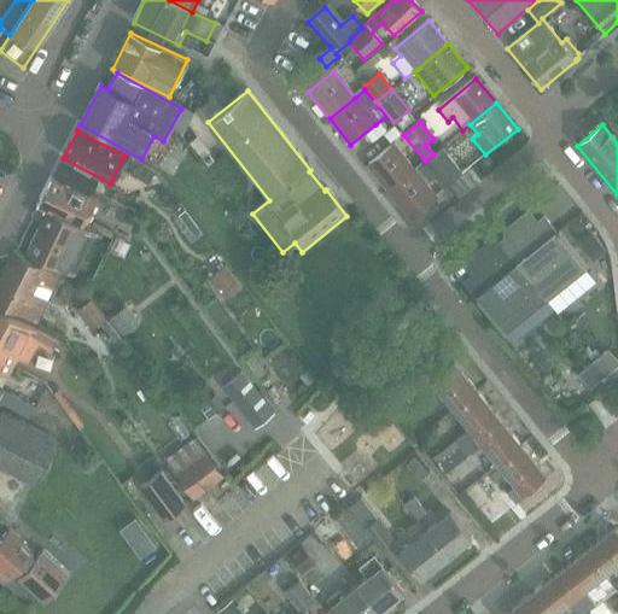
[(390,193),(415,174),(394,147),(368,168),(390,193)]
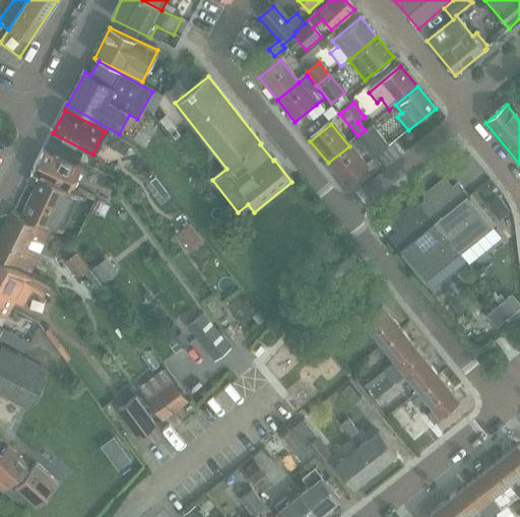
[(375,157),(388,147),(372,128),(360,138),(375,157)]
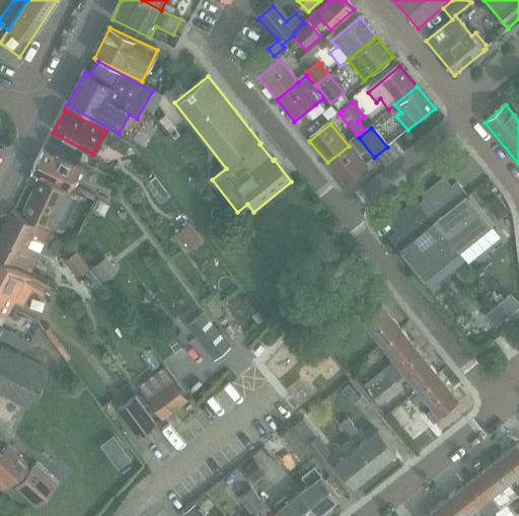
[(175,131),(169,135),(173,141),(179,136),(175,131)]
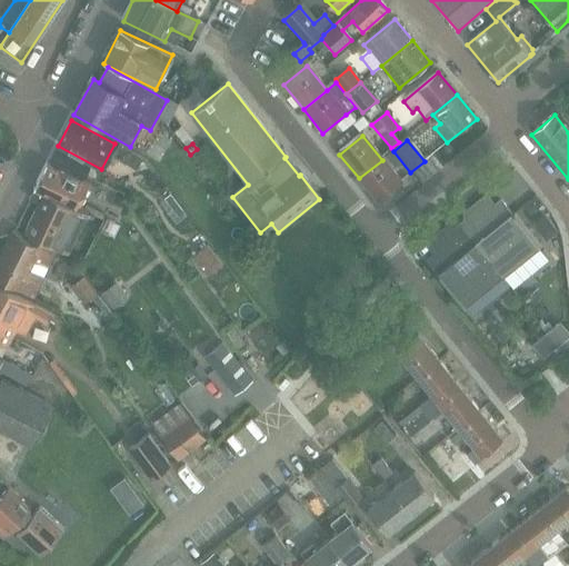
[(113,159),(137,171),(143,159),(120,146),(113,159)]
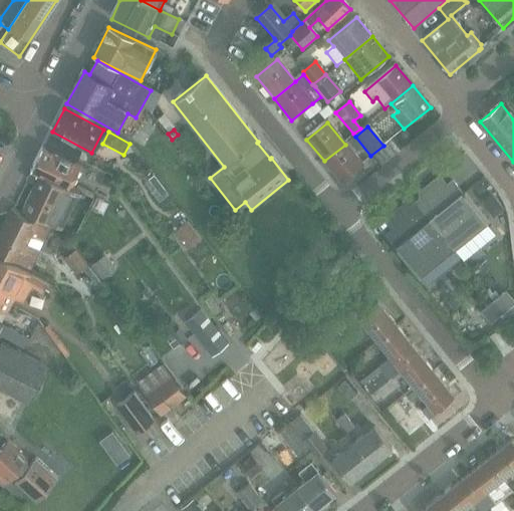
[(51,136),(45,147),(64,157),(74,162),(80,151),(69,146),(51,136)]
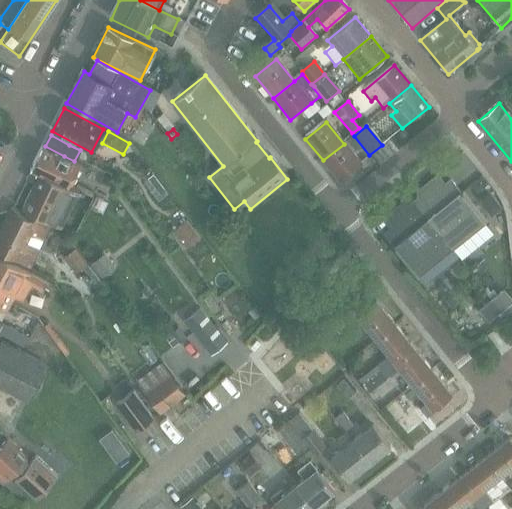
[(347,142),(356,153),(362,148),(353,137),(347,142)]
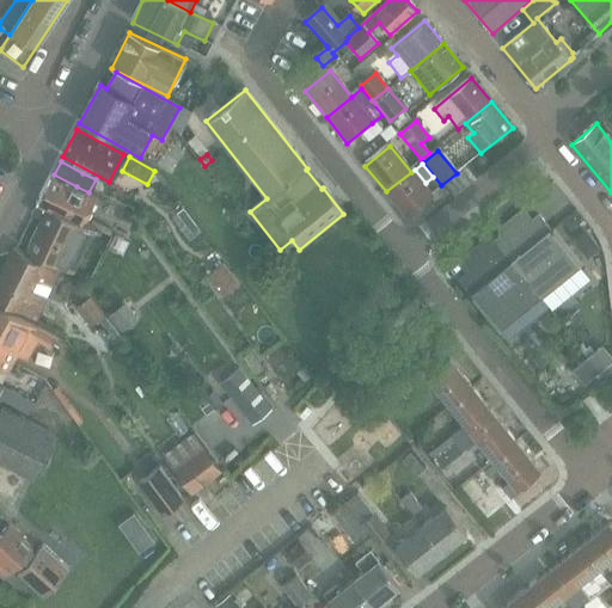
[(411,172),(386,191),(407,217),(432,197),(411,172)]
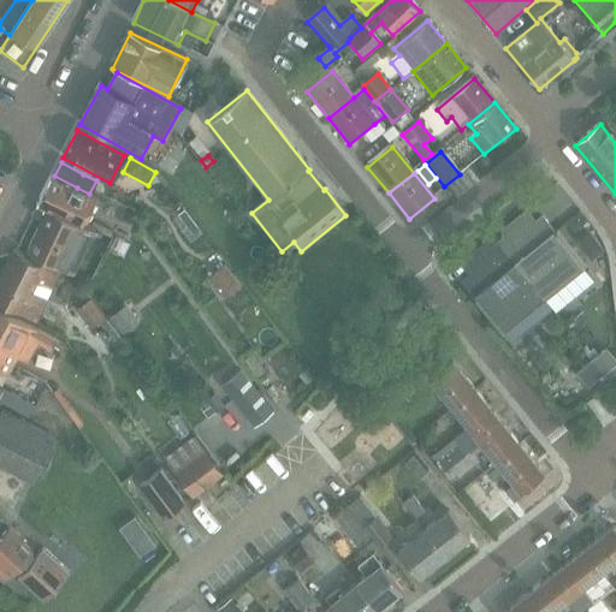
[(95,200),(52,179),(49,179),(37,206),(83,227),(95,200)]
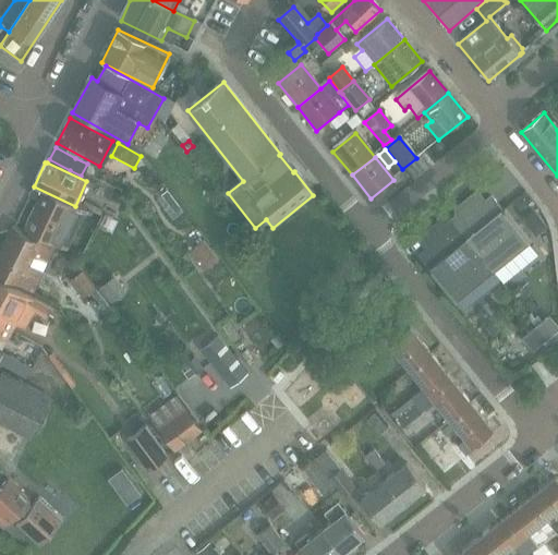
[(86,210),(75,206),(34,186),(28,196),(38,201),(25,231),(68,251),(86,210)]
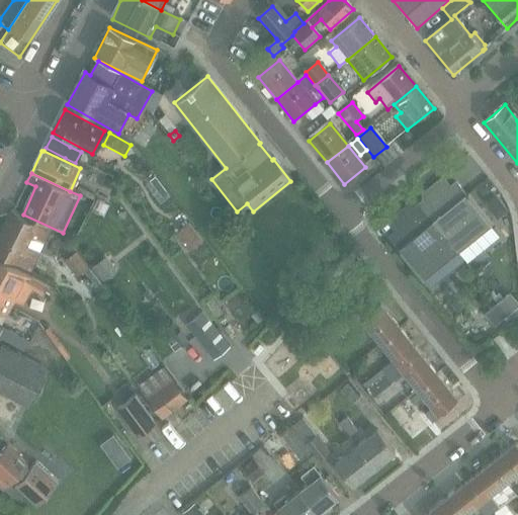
[(428,206),(423,210),(456,252),(466,265),(500,239),(489,226),(491,224),(468,195),(466,196),(456,183),(450,188),(442,178),(424,193),(423,200),(428,206)]
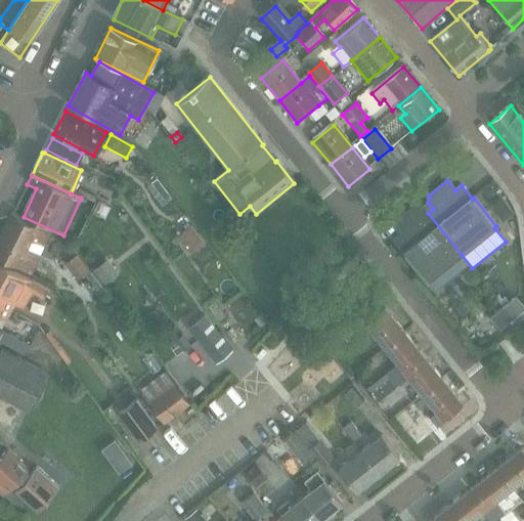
[(498,193),(486,203),(503,223),(515,214),(498,193)]
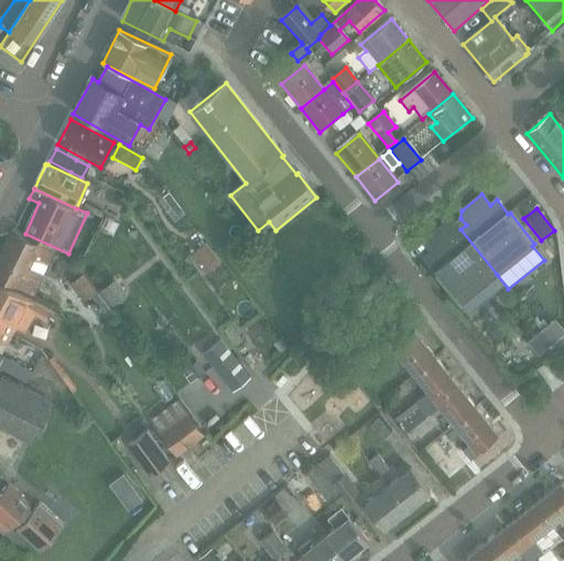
[(497,274),(461,229),(455,234),(449,227),(442,226),(423,243),(431,252),(424,258),(436,272),(434,273),(459,304),(497,274)]
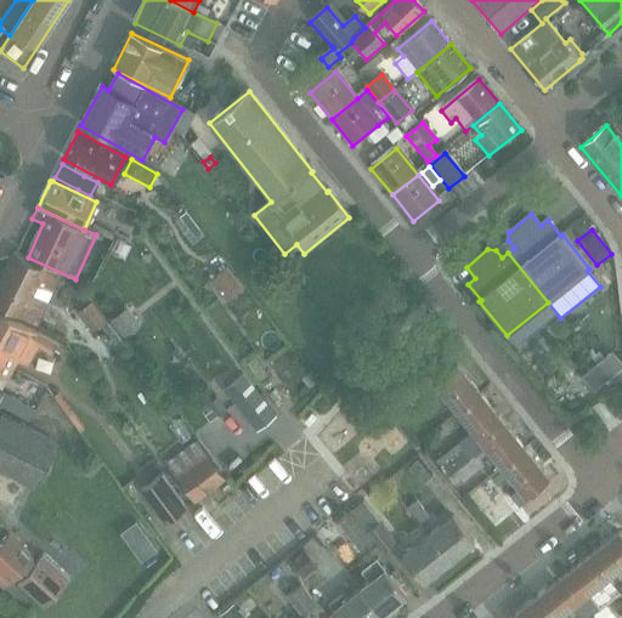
[(3,279),(50,304),(61,278),(57,276),(15,255),(3,279)]
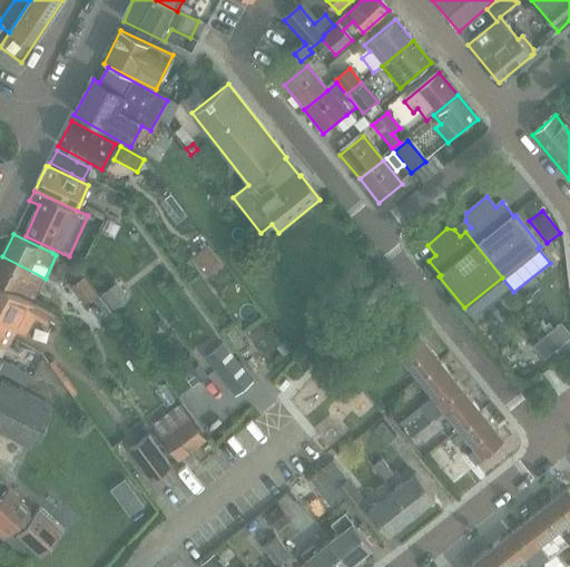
[(208,246),(195,256),(212,279),(226,267),(208,246)]
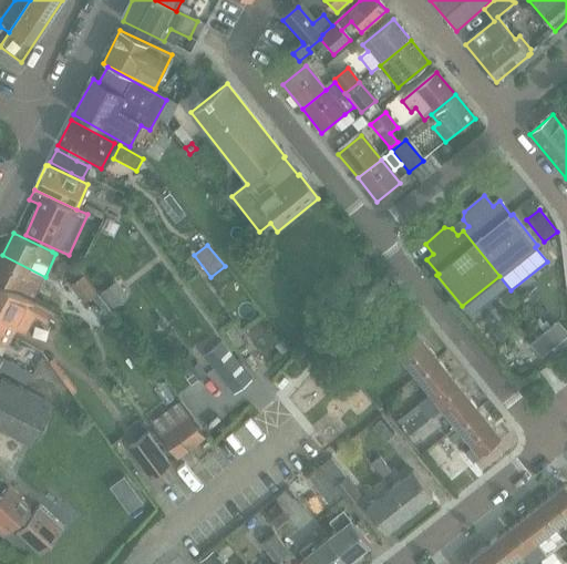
[(45,277),(2,255),(0,259),(0,282),(30,297),(34,299),(45,277)]
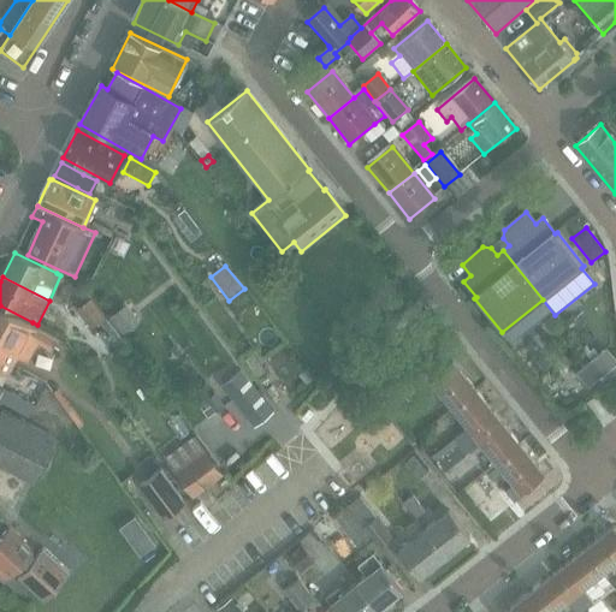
[(117,346),(123,342),(92,302),(77,313),(92,331),(100,325),(117,346)]
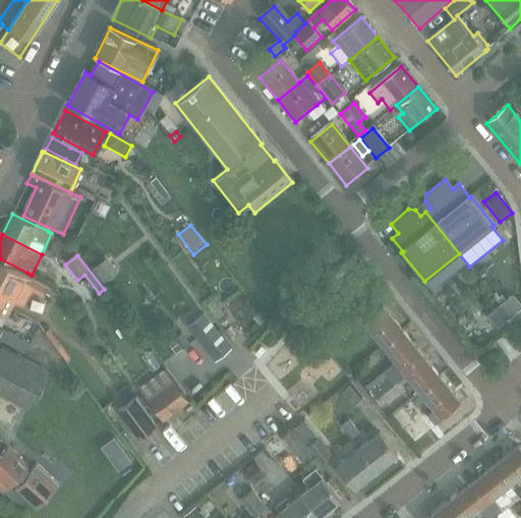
[(0,262),(0,312),(7,317),(15,302),(24,307),(32,290),(45,297),(49,289),(0,262)]
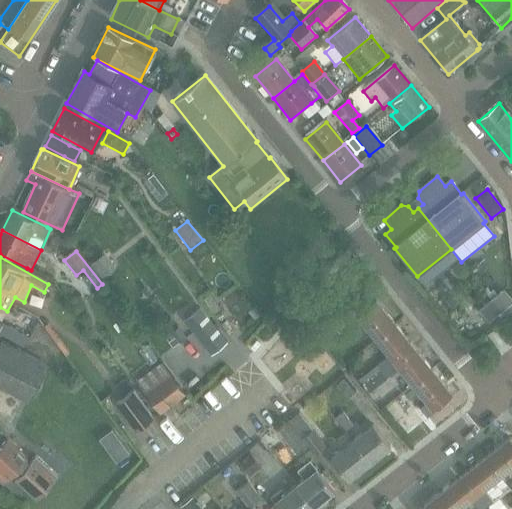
[(511,302),(503,291),(492,300),(503,314),(511,306),(511,302)]
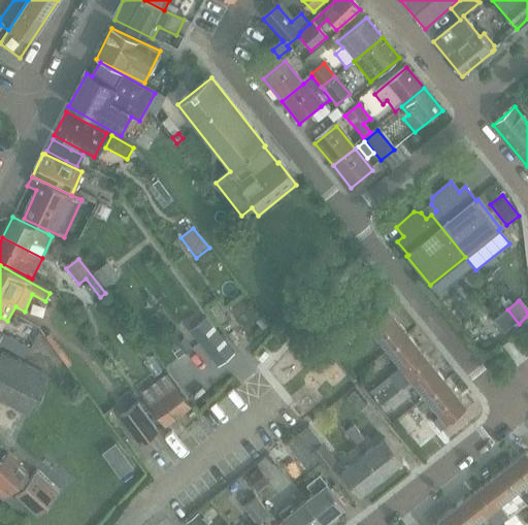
[(506,310),(494,321),(503,332),(505,334),(517,325),(519,324),(507,309),(506,310)]
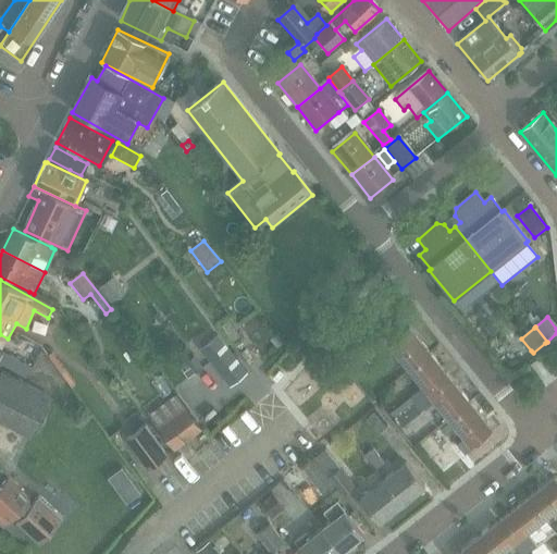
[(409,369),(429,354),(408,328),(392,342),(388,337),(376,348),(384,358),(394,351),(409,369)]
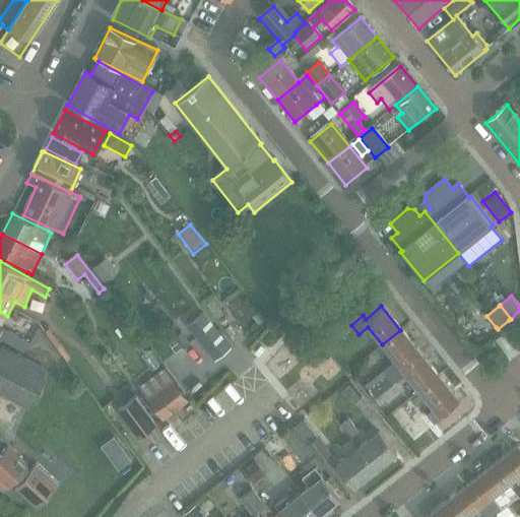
[(192,334),(197,340),(214,364),(231,351),(213,328),(208,321),(192,334)]
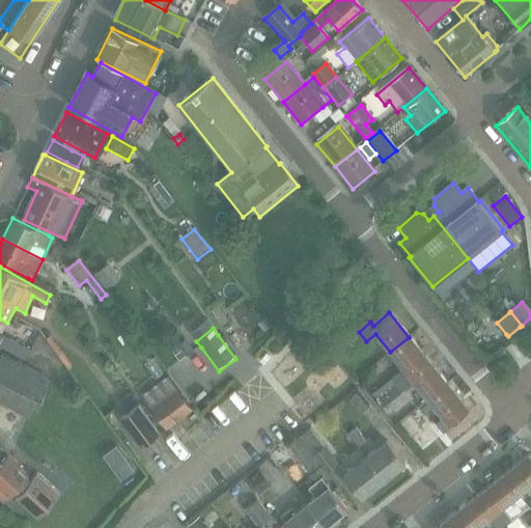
[(0,335),(0,346),(24,359),(29,351),(0,335)]
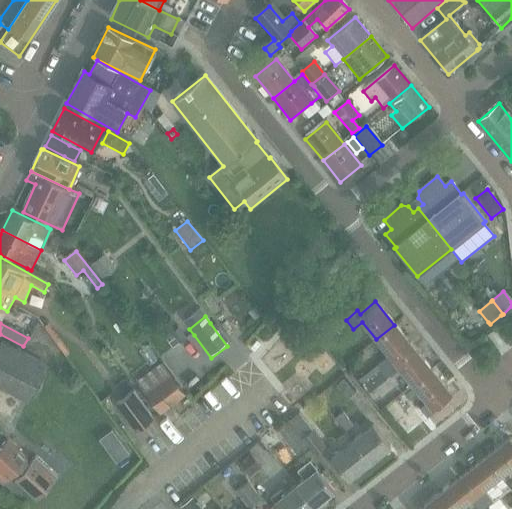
[(332,325),(321,334),(329,344),(339,335),(332,325)]
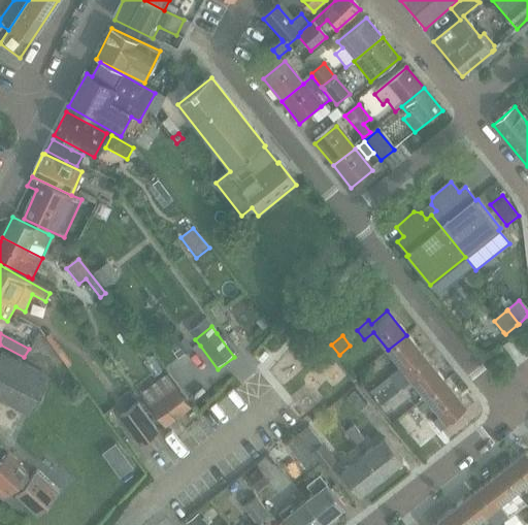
[(374,399),(425,359),(406,335),(388,350),(402,367),(388,379),(369,393),(374,399)]
